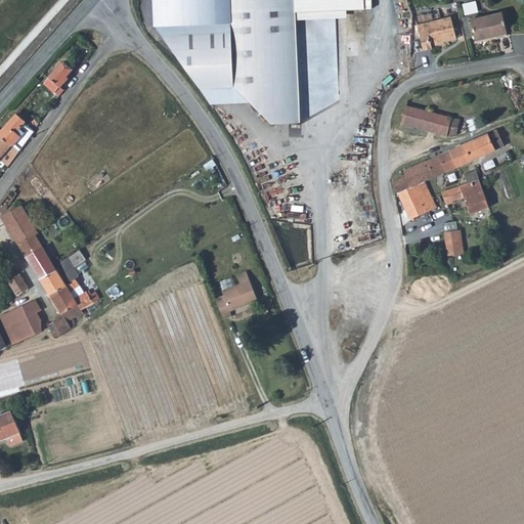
[(154,0),(157,26),(213,104),(251,103),(271,123),(300,122),(296,19),(364,14),(364,0),(154,0)]
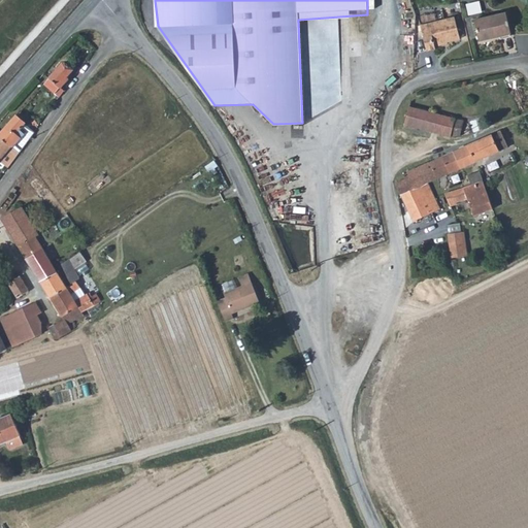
[(484,2),(469,3),(471,18),(485,15),(484,2)]
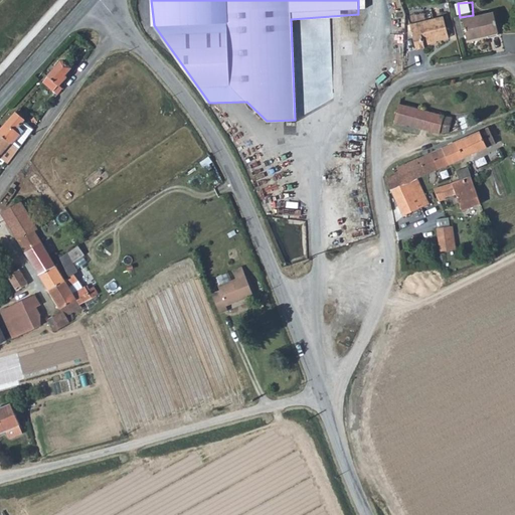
[(462,19),(467,39),(497,33),(493,12),(462,19)]
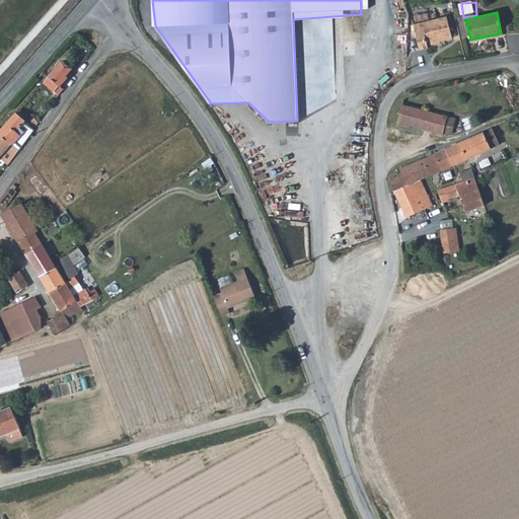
[(414,21),(419,47),(427,46),(427,42),(452,36),(447,14),(414,21)]
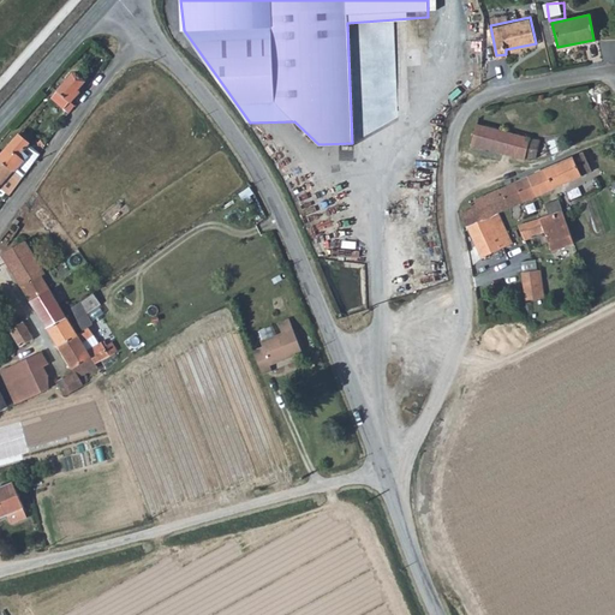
[(77,73),(73,72),(58,90),(71,102),(81,91),(78,89),(85,81),(77,73)]
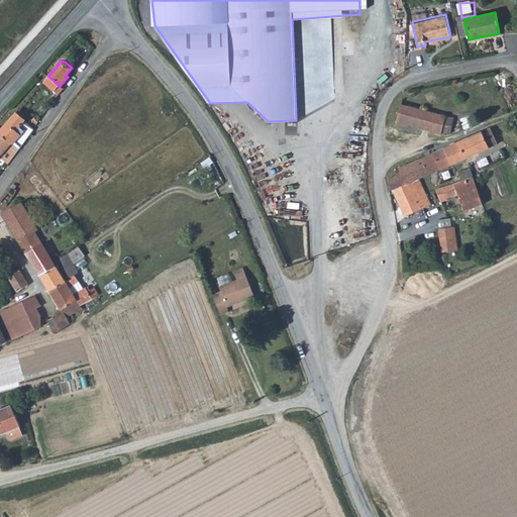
[(499,77),(513,110),(516,108),(516,85),(512,72),(499,77)]
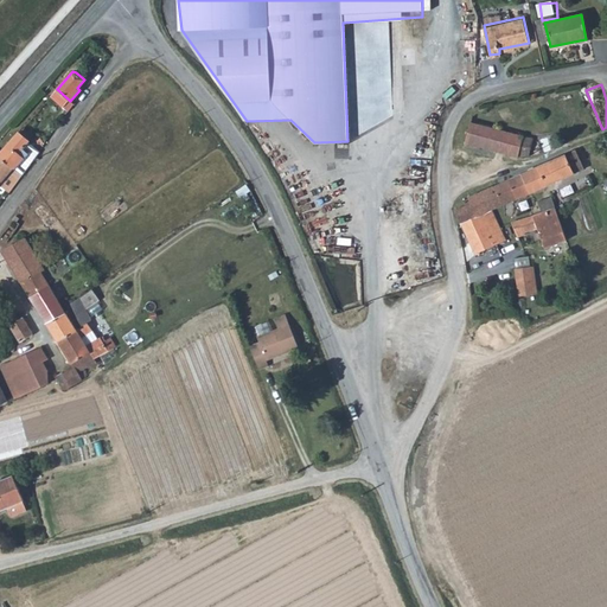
[(51,95),(64,107),(70,101),(57,89),(51,95)]
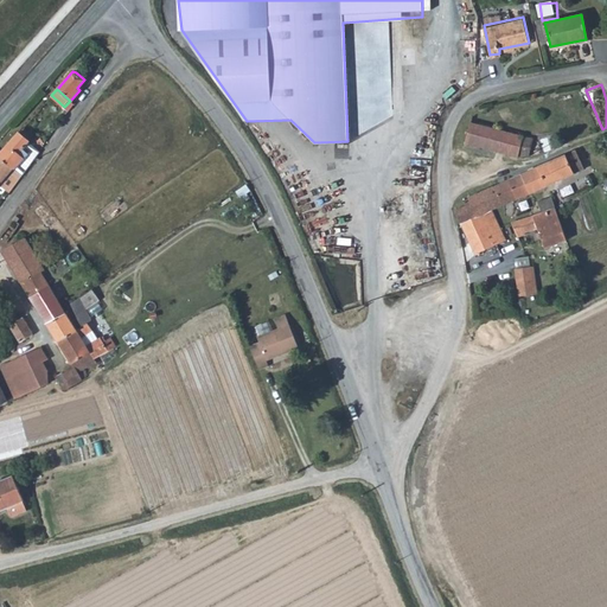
[(523,136),(468,121),(466,131),(461,144),(518,157),(530,154),(534,138),(523,136)]
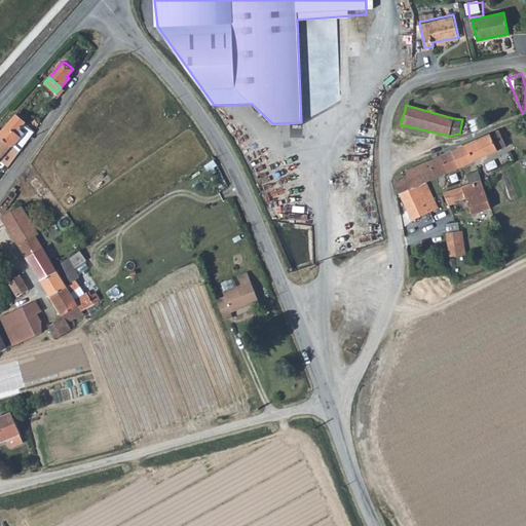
[(22,126),(26,122),(15,114),(0,133),(0,134),(21,151),(24,147),(27,143),(21,138),(24,133),(20,128),(22,126)]
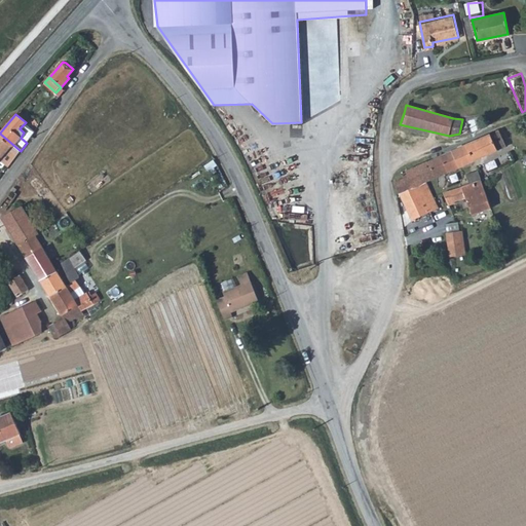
[(21,138),(27,143),(32,136),(31,135),(22,126),(20,128),(24,133),(21,138)]
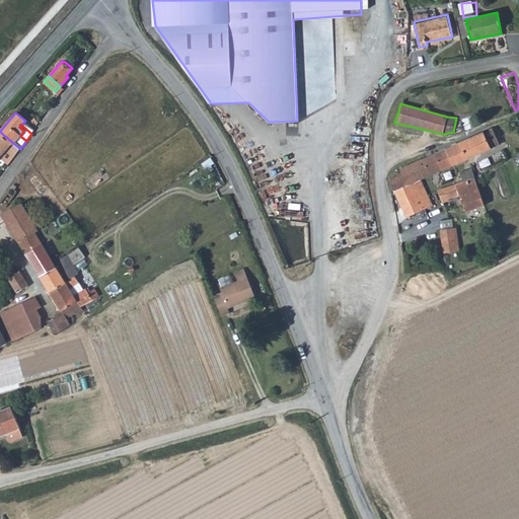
[(493,128),(460,142),(467,158),(500,144),(493,128)]
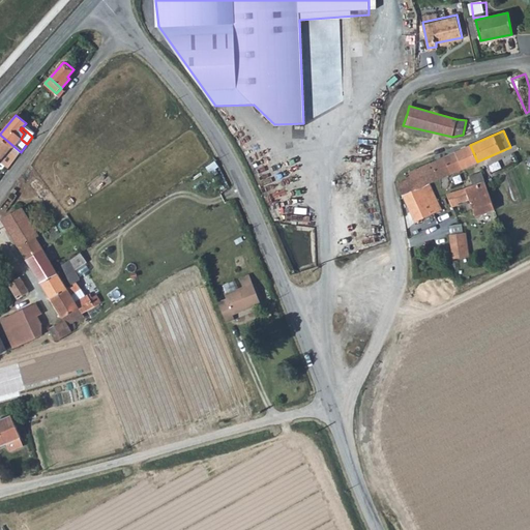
[(0,160),(9,151),(17,157),(21,152),(0,135),(0,160)]
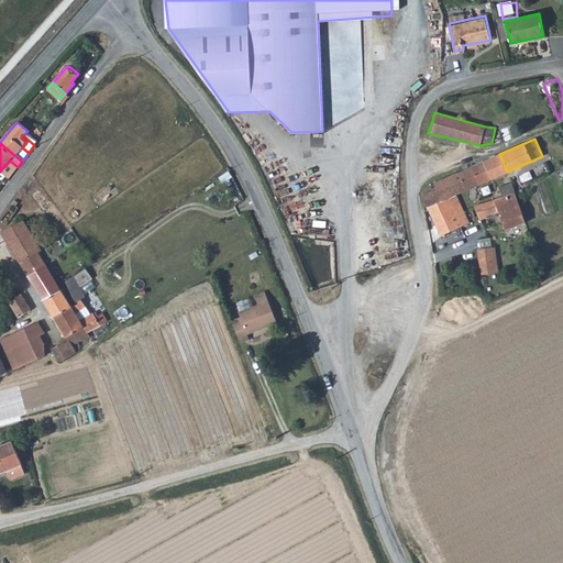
[(466,189),(507,172),(499,154),(457,173),(466,189)]
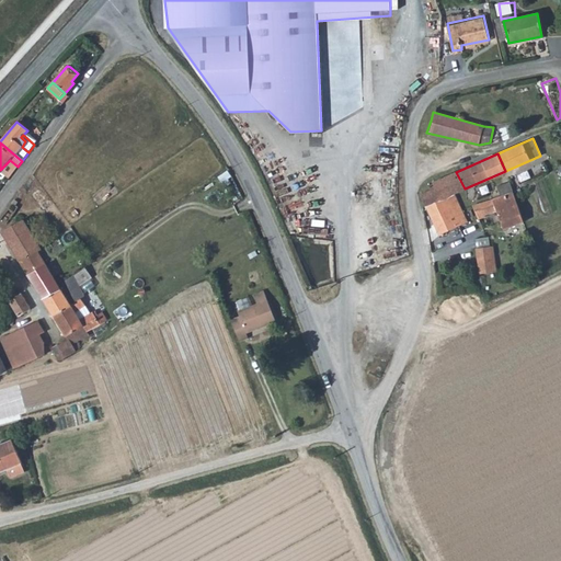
[(448,195),(453,194),(455,193),(465,189),(456,172),(441,179),(448,195)]
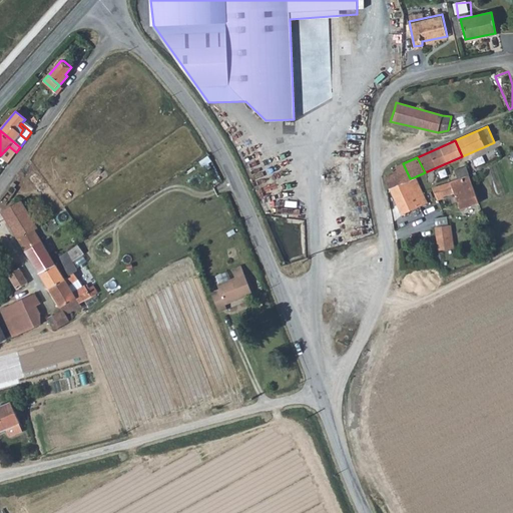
[(406,179),(409,185),(416,182),(414,177),(410,178),(403,163),(391,168),(394,174),(384,178),(389,187),(406,179)]
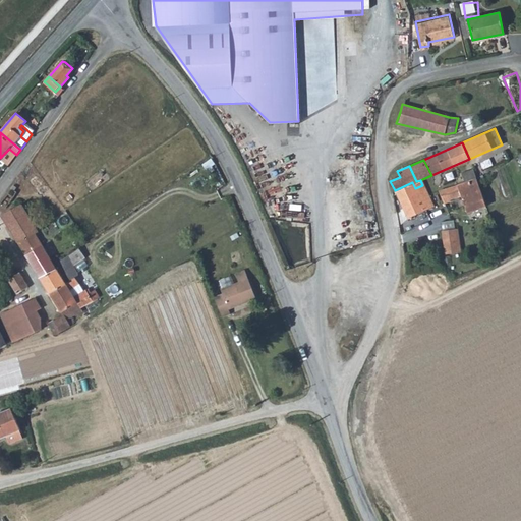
[(465,182),(476,178),(475,176),(473,170),(462,174),(465,182)]
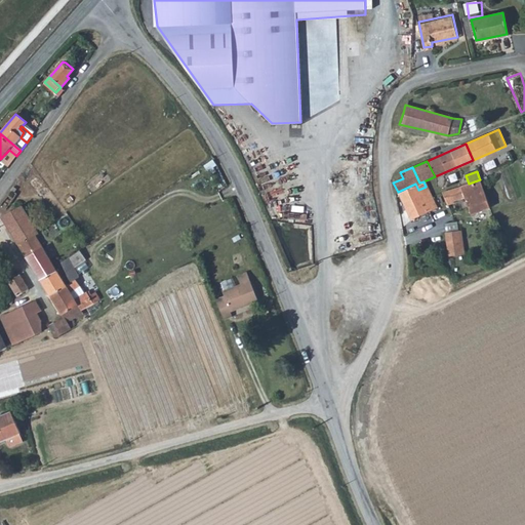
[(471,214),(490,207),(480,179),(469,184),(460,187),(448,191),(442,194),(448,206),(454,204),(452,199),(461,195),(461,197),(465,196),(471,214)]
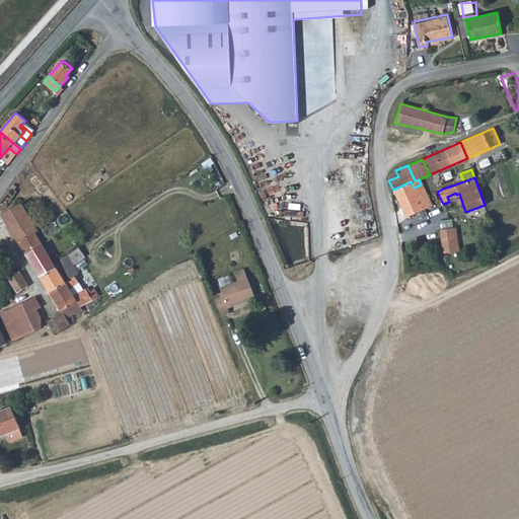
[(433,205),(428,195),(426,191),(424,192),(421,184),(414,188),(411,181),(393,190),(406,217),(433,205)]
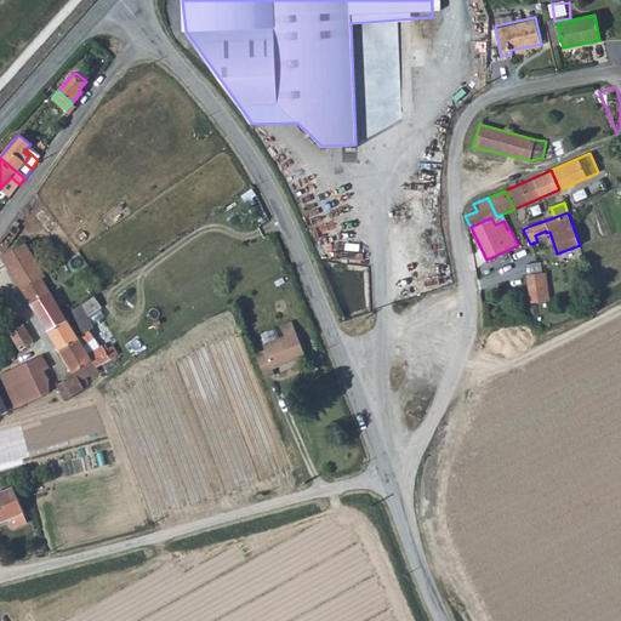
[(21,229),(13,223),(5,237),(12,241),(21,229)]
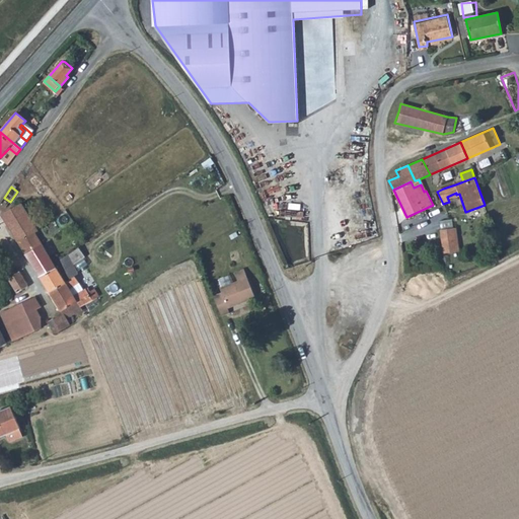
[(19,241),(35,232),(39,230),(21,203),(1,213),(19,241)]
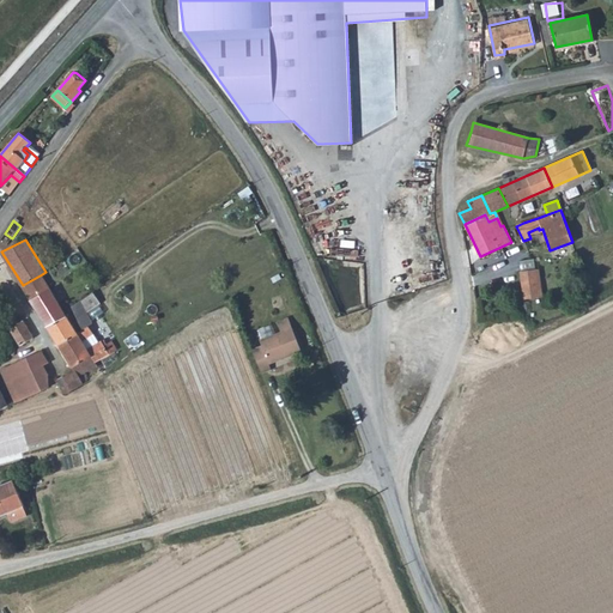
[(539,295),(535,268),(520,271),(525,297),(539,295)]
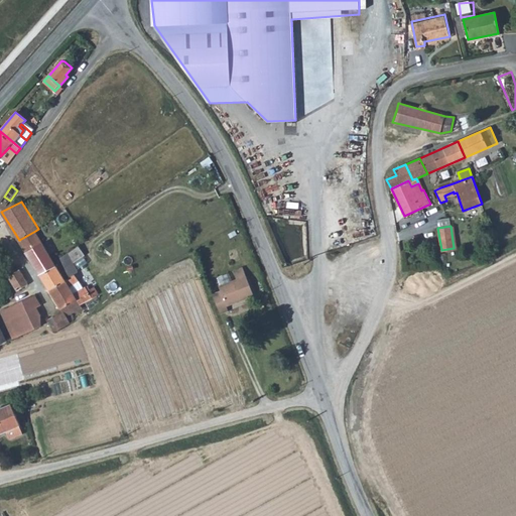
[(19,240),(33,264),(49,254),(35,231),(19,240)]
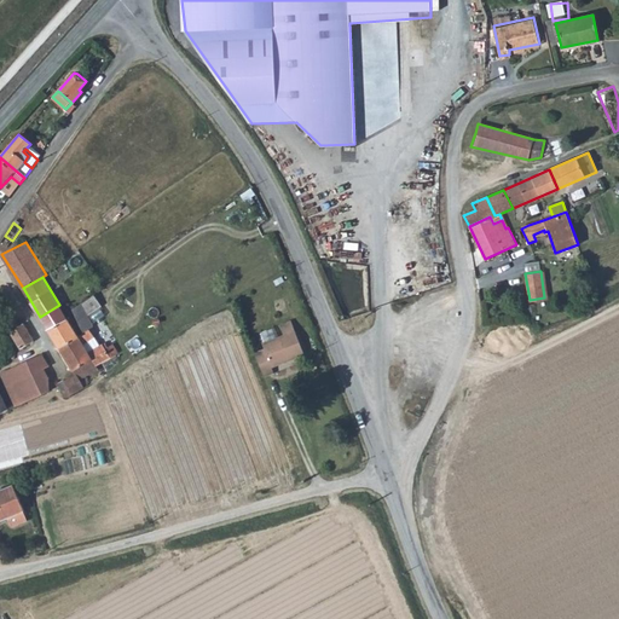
[(73,310),(82,331),(77,335),(77,336),(59,348),(74,370),(93,358),(98,366),(125,350),(120,341),(109,347),(108,345),(104,346),(103,345),(100,346),(90,353),(84,343),(96,336),(92,328),(93,327),(88,316),(103,306),(93,295),(73,310)]
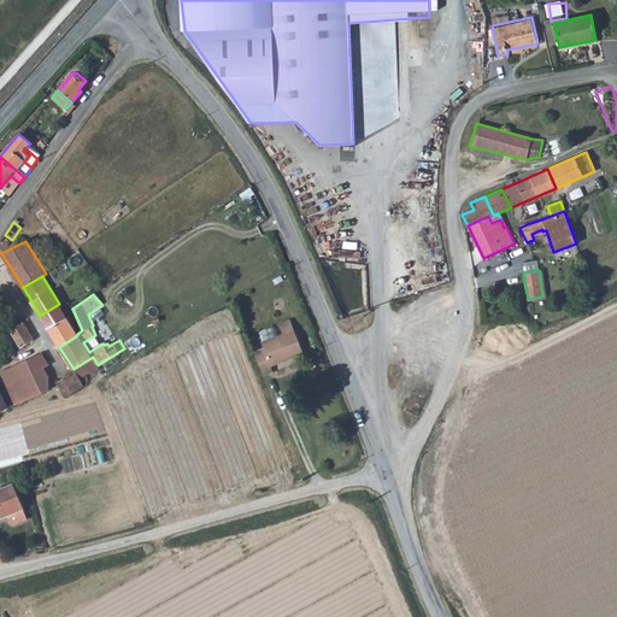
[(77,334),(59,304),(40,316),(59,347),(77,335),(77,334)]
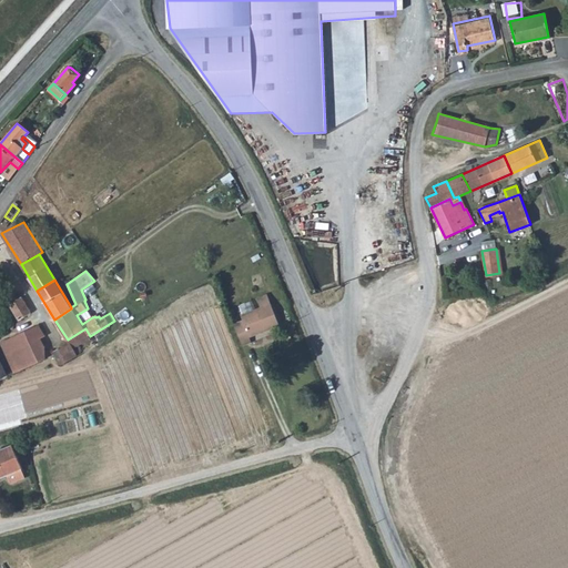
[(244,320),(234,323),(244,346),(253,342),(251,336),(280,325),(269,294),(257,297),(261,307),(242,314),(244,320)]
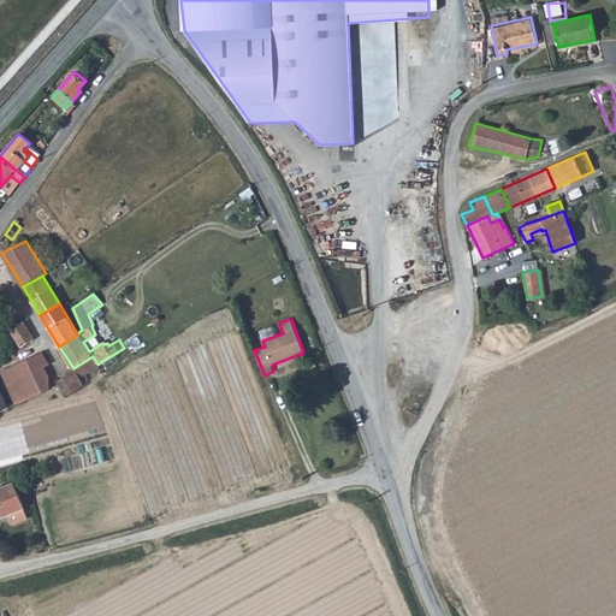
[(21,345),(33,338),(23,323),(12,330),(12,332),(21,345)]
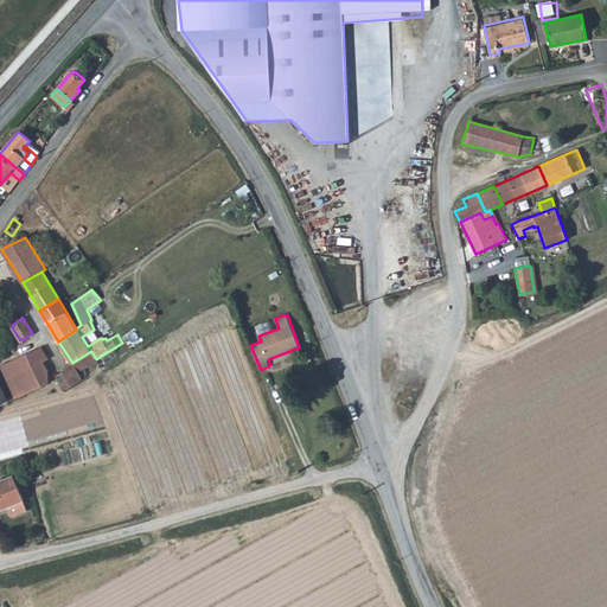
[(88,346),(98,339),(94,330),(82,337),(88,346)]
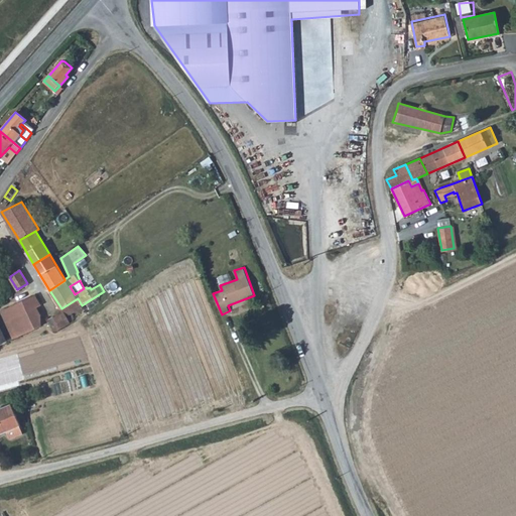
[(36,307),(41,305),(35,296),(1,311),(2,312),(0,312),(0,317),(4,316),(14,339),(41,326),(41,316),(40,315),(36,307)]
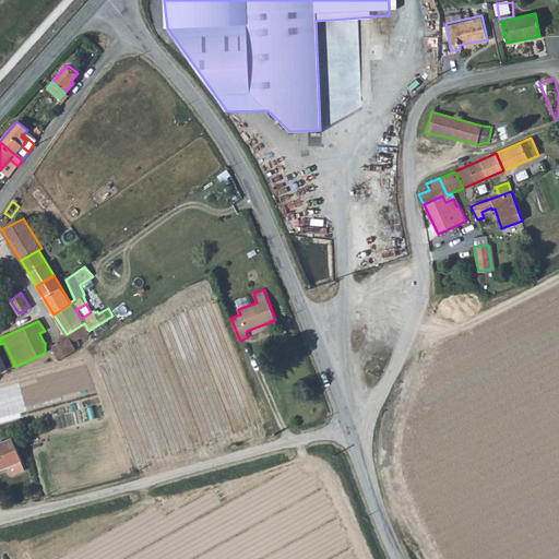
[(56,353),(59,359),(66,356),(72,353),(76,349),(73,344),(90,333),(88,331),(84,323),(67,334),(69,337),(58,343),(62,349),(56,353)]
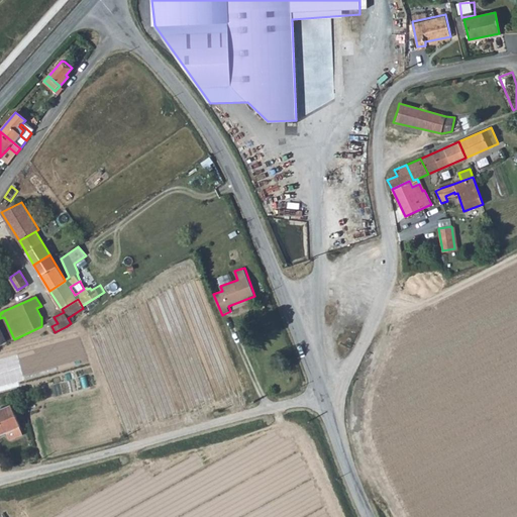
[(54,317),(47,320),(52,326),(58,323),(54,317)]
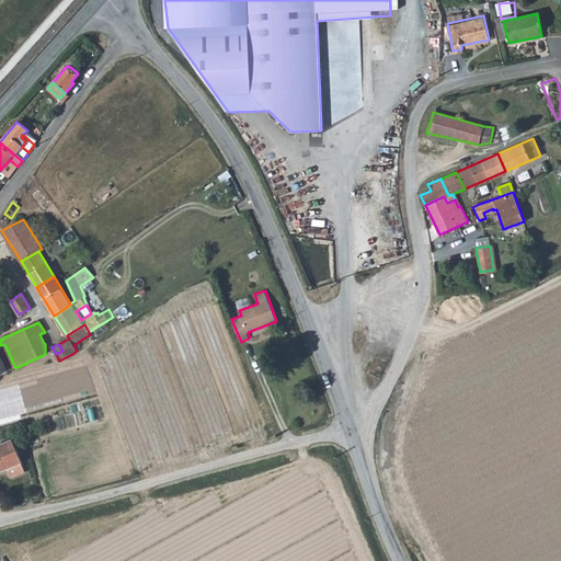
[(24,462),(14,441),(0,446),(0,472),(9,469),(11,476),(14,477),(26,471),(23,462),(24,462)]
